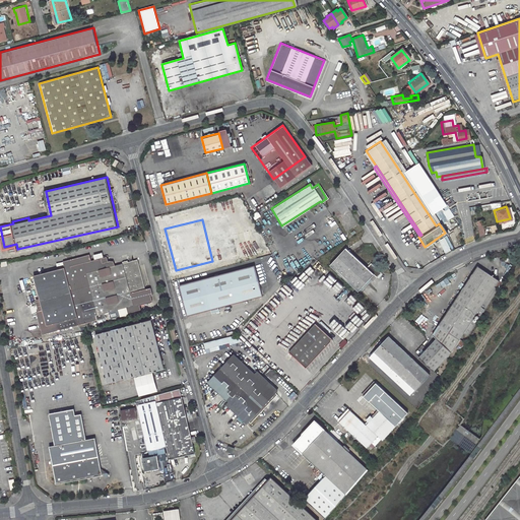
[(343,248),(329,264),(358,289),(372,275),(375,277),(379,273),(369,263),(365,268),(343,248)]
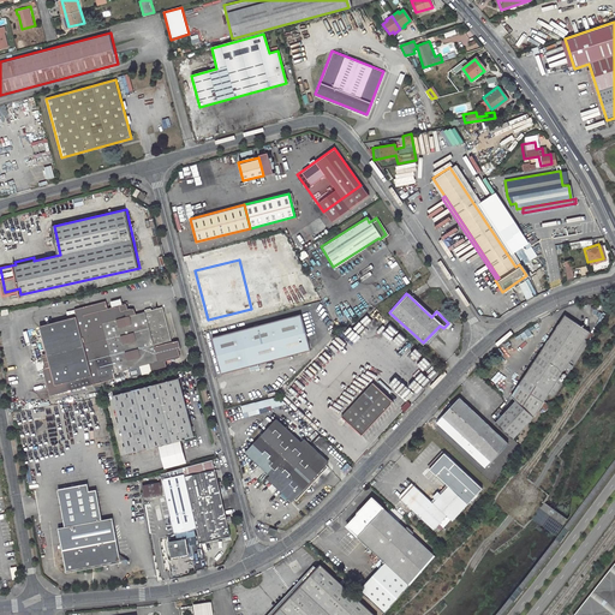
[(77,315),(108,306),(106,298),(75,306),(77,315)]
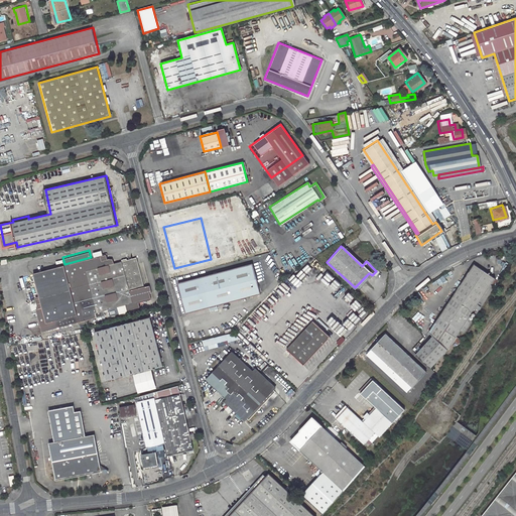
[(107,257),(106,253),(91,257),(65,264),(33,272),(42,306),(36,307),(41,330),(105,312),(104,308),(108,307),(110,313),(127,309),(127,307),(138,305),(137,301),(151,297),(149,291),(151,290),(149,284),(137,287),(136,285),(144,283),(136,256),(114,262),(113,257),(110,258),(109,256),(107,257)]
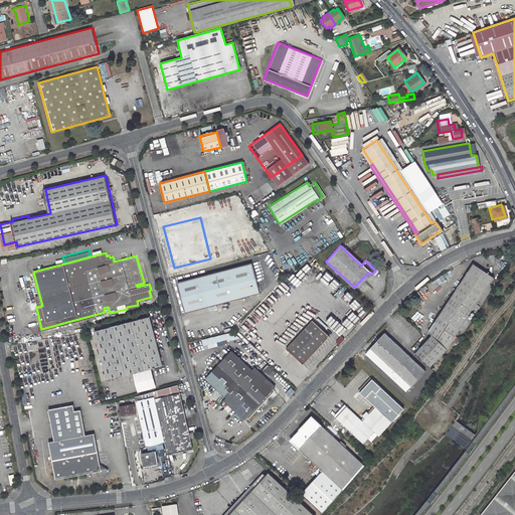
[(470,313),(474,307),(477,309),(495,283),(492,281),(496,275),(475,261),(431,327),(435,330),(416,349),(432,363),(446,347),(448,345),(461,326),(464,328),(473,316),(470,313)]
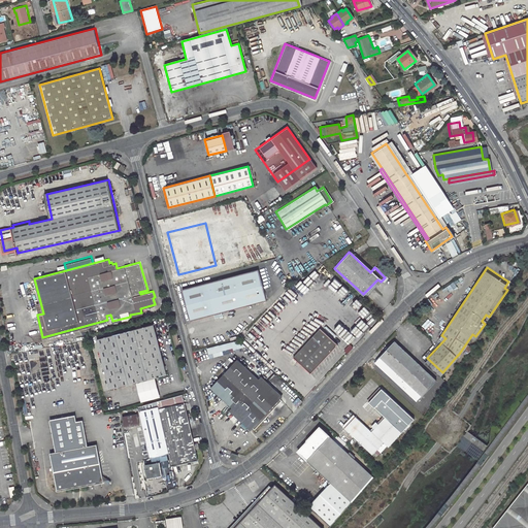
[(258,268),(183,288),(191,319),(266,299),(258,268)]
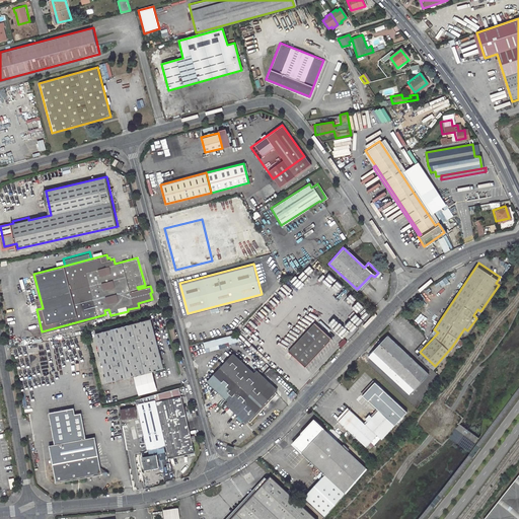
[(151,317),(96,331),(109,381),(164,367),(151,317)]
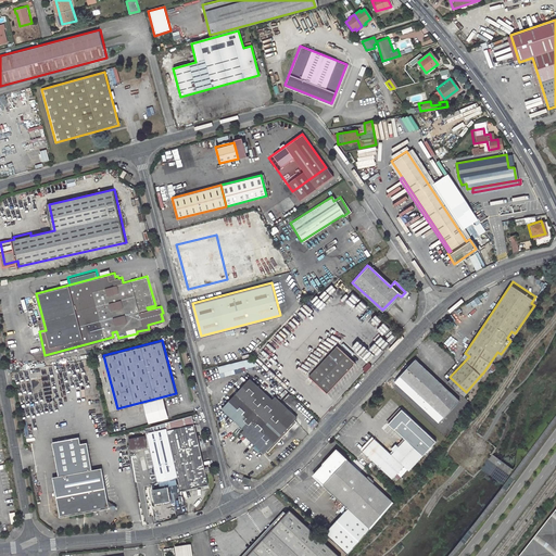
[(338,344),(301,384),(319,402),(328,391),(355,361),(338,344)]
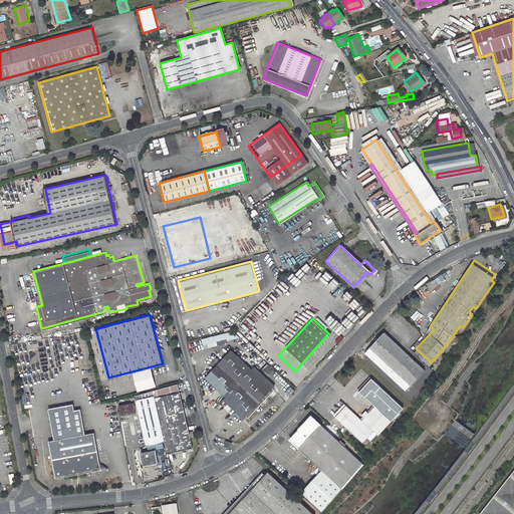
[(218,341),(238,337),(236,329),(202,337),(204,348),(219,345),(218,341)]
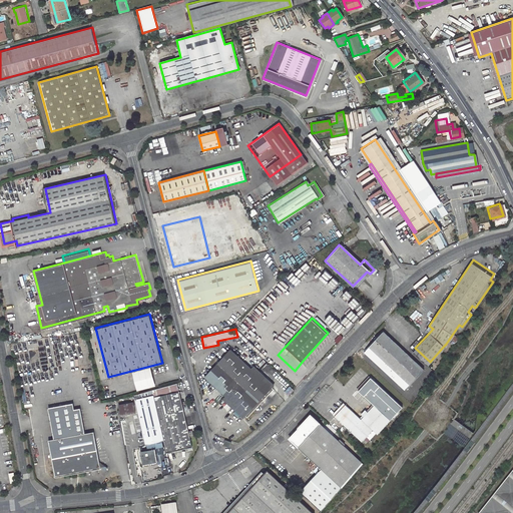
[(425,366),(384,329),(365,349),(407,386),(425,366)]
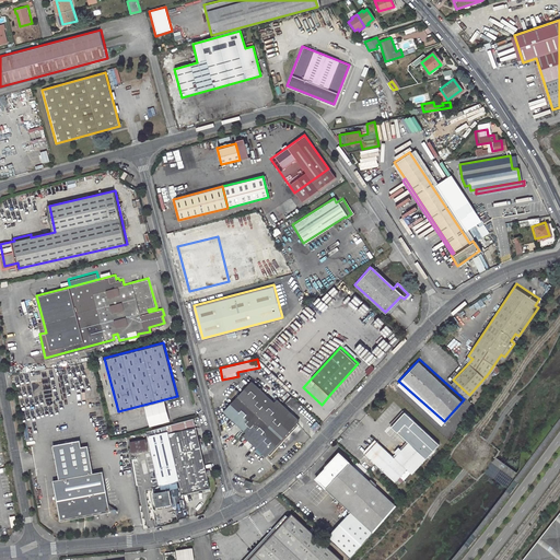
[(299,422),(253,380),(224,409),(271,453),(299,422)]
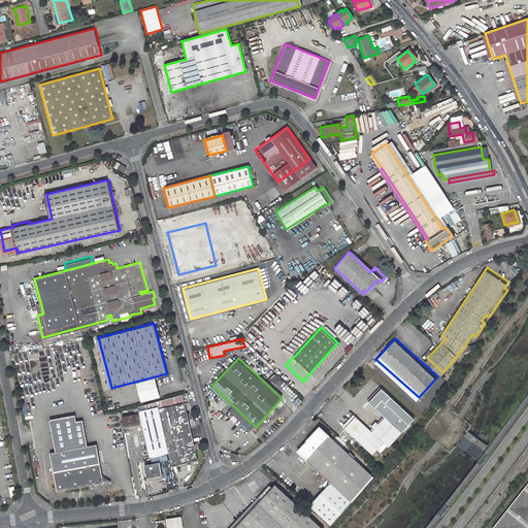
[(371,400),(384,386),(382,384),(369,398),(371,400)]
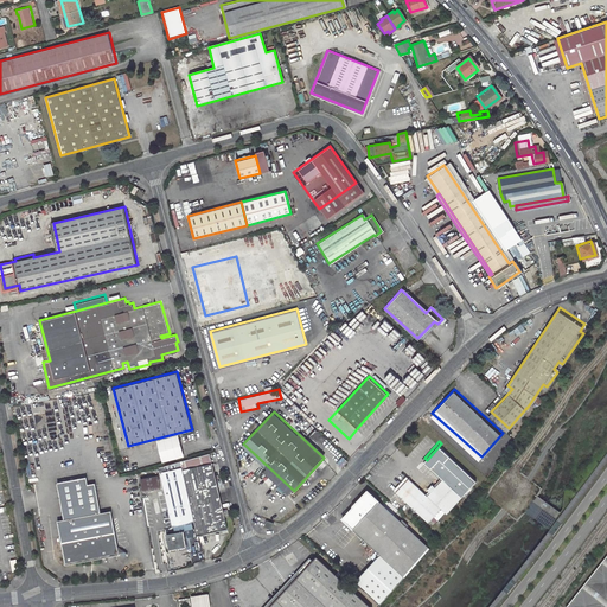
[(479,477),(441,443),(427,460),(442,474),(445,475),(429,492),(427,491),(410,475),(398,490),(430,518),(439,509),(443,512),(447,509),(448,510),(479,477)]
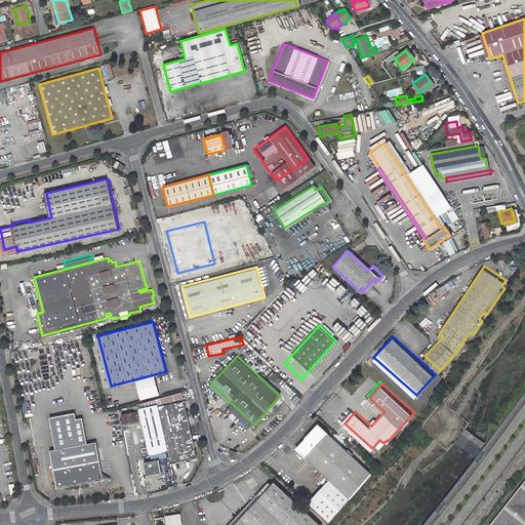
[(193,440),(183,394),(163,398),(137,403),(149,453),(150,453),(151,459),(145,460),(147,474),(161,472),(159,458),(157,458),(156,452),(169,449),(172,461),(197,456),(195,446),(198,445),(197,439),(193,440)]
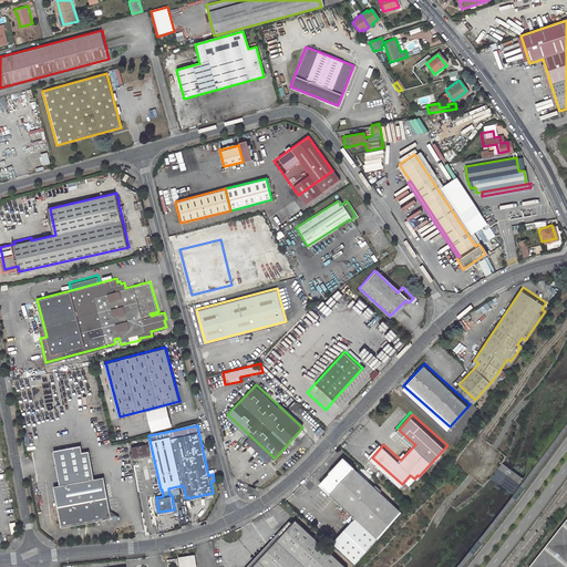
[(131,464),(127,441),(119,442),(123,465),(131,464)]
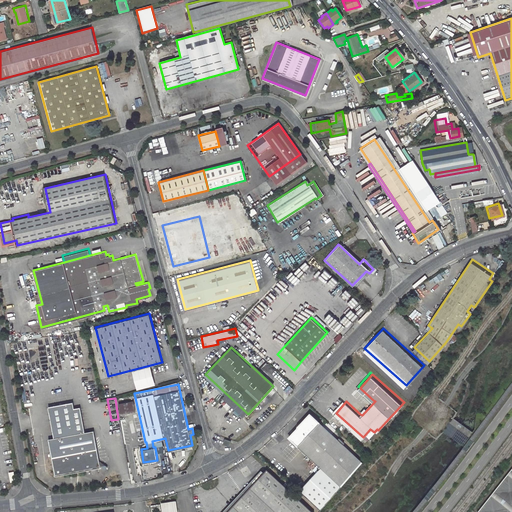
[(336,413),(346,401),(344,399),(334,411),(336,413)]
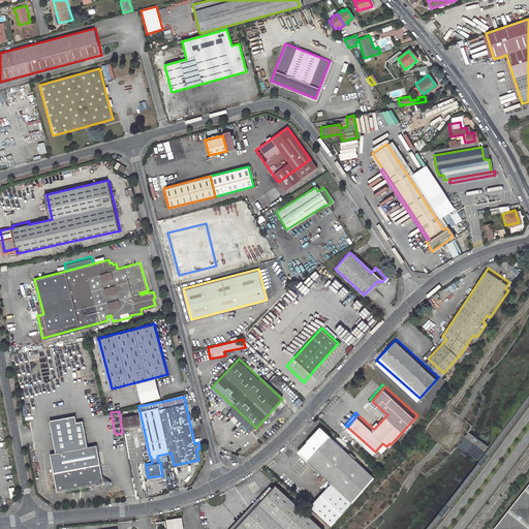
[(138,413),(123,416),(125,428),(141,425),(138,413)]
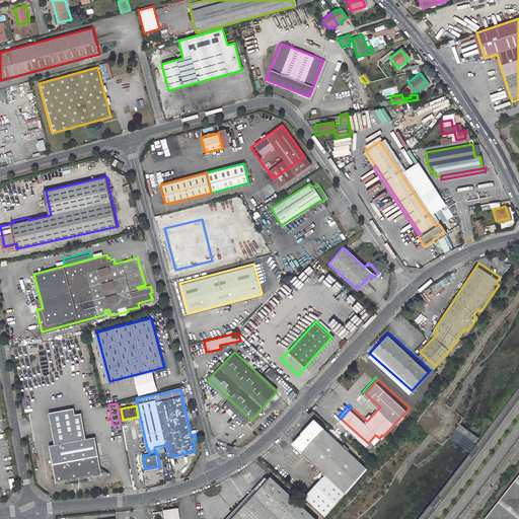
[(367,421),(380,406),(378,405),(372,412),(371,411),(367,416),(368,417),(365,420),(367,421)]
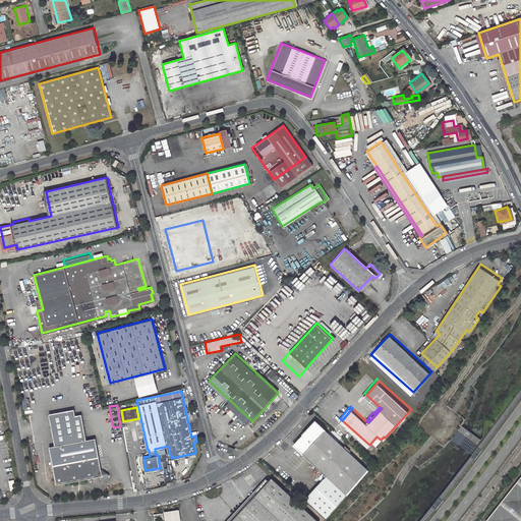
[(49,414),(55,445),(85,439),(81,415),(75,416),(74,409),(49,414)]
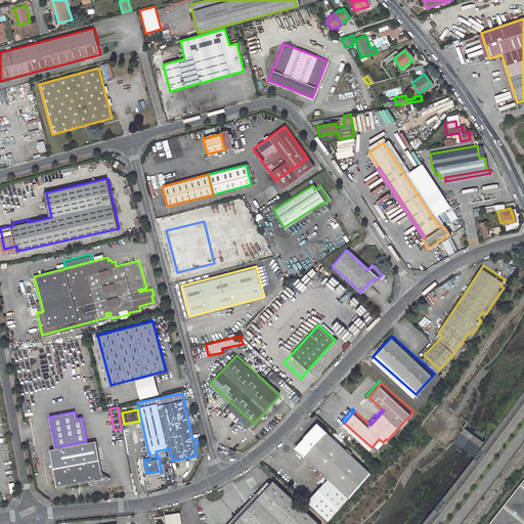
[(305,453),(330,476),(308,499),(330,519),(373,471),(353,452),(354,451),(349,446),(348,447),(318,421),(306,433),(306,434),(297,444),(305,452),(305,453)]
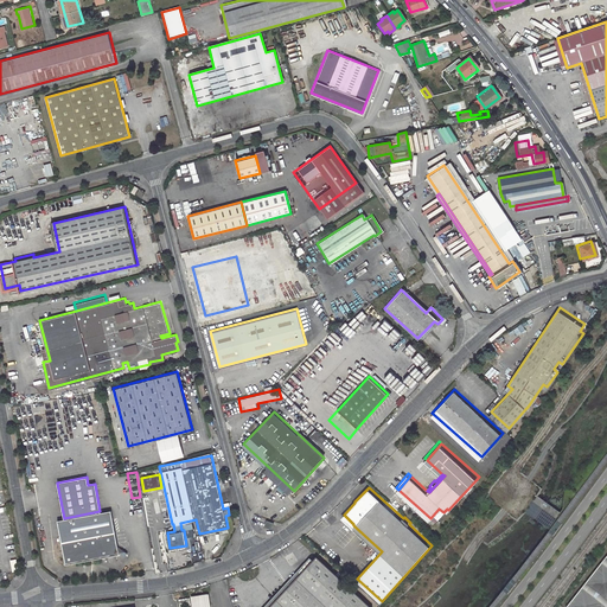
[(64,518),(59,519),(66,562),(121,553),(113,509),(100,511),(64,518)]
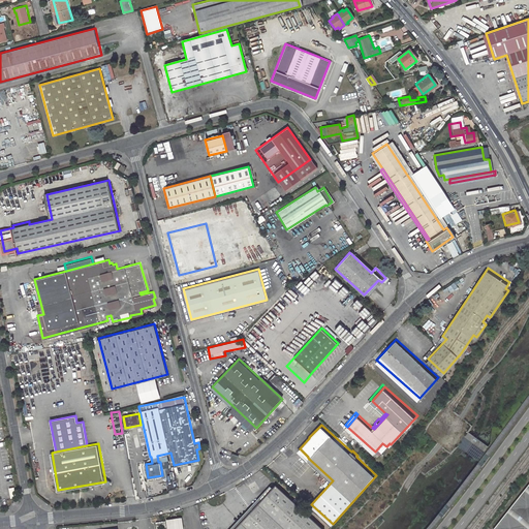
[(323,528),(327,527),(278,481),(234,528),(323,528)]
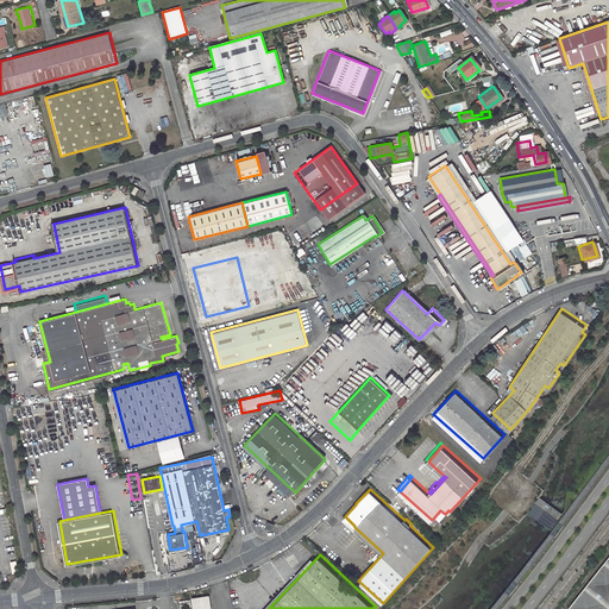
[(608,608),(608,558),(570,608),(608,608)]
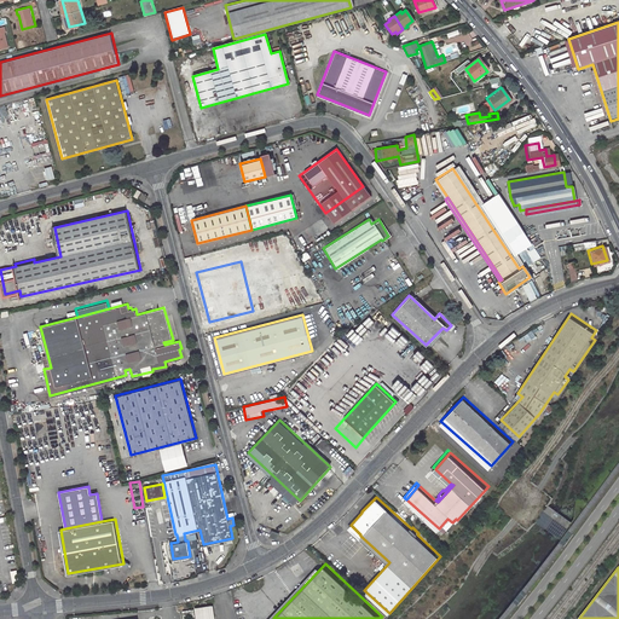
[(214,618),(213,605),(197,606),(198,618),(214,618)]
